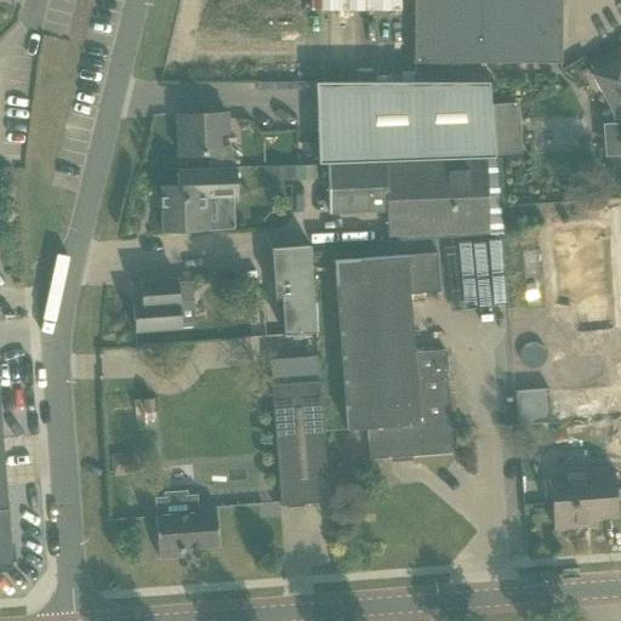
[(306,0),(306,10),(399,11),(399,0),(306,0)]
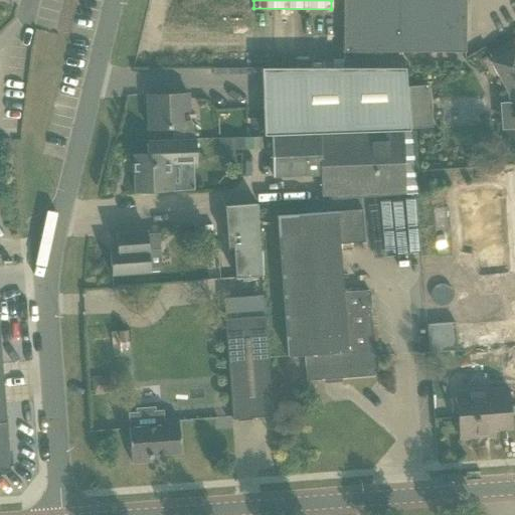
[(345,0),(345,52),(466,53),(466,52),(465,52),(465,0),(345,0)]
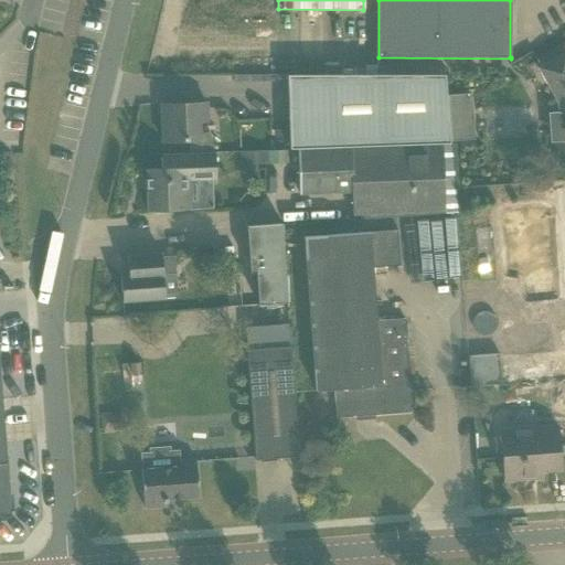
[(564,103),(564,55),(540,68),(560,104),(564,103)]
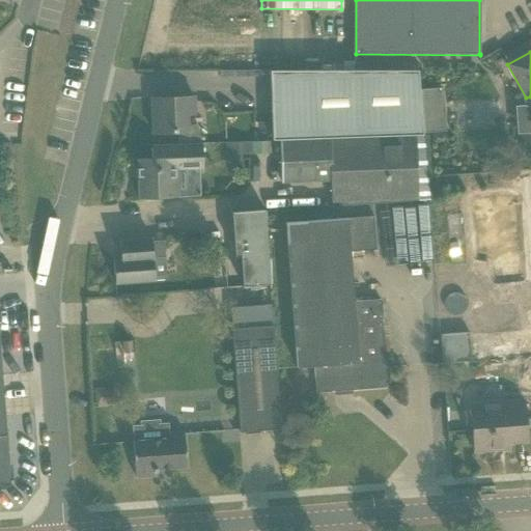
[(418,71),(270,72),(271,140),(422,136),(418,71)]
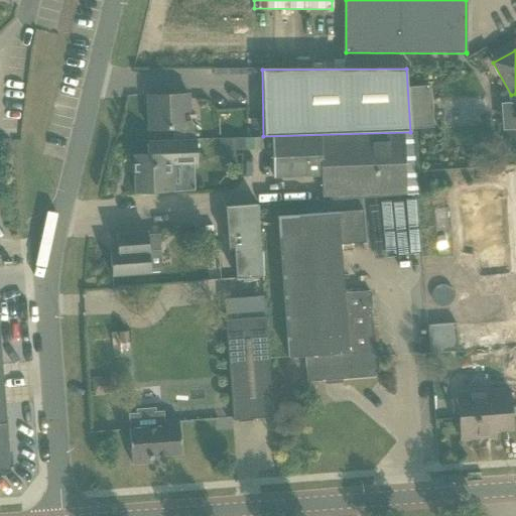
[(147,96),(148,130),(182,128),(181,111),(188,111),(187,95),(147,96)]
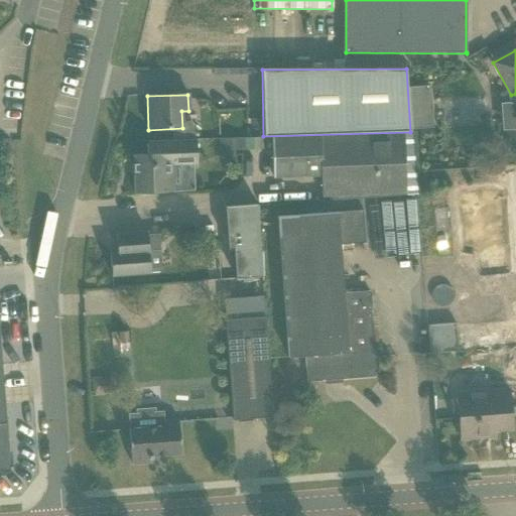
[(404,132),(272,137),(273,177),(320,176),(321,201),(406,195),(404,132)]
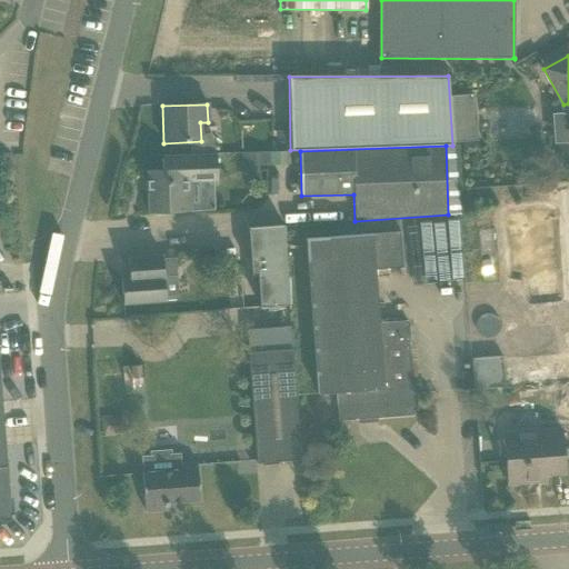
[(247,153),(240,153),(240,166),(269,166),(269,153),(259,153),(247,153)]
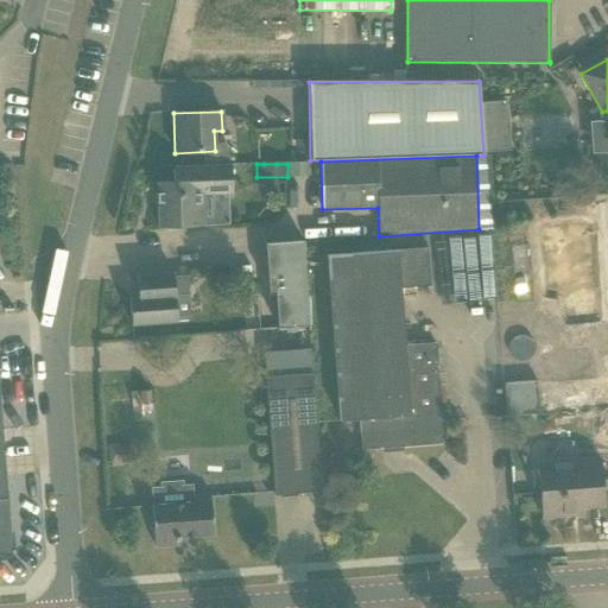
[(158,204),(159,228),(204,227),(203,208),(203,195),(232,194),(230,165),(173,168),(173,183),(157,183),(157,194),(154,194),(156,204),(158,204)]
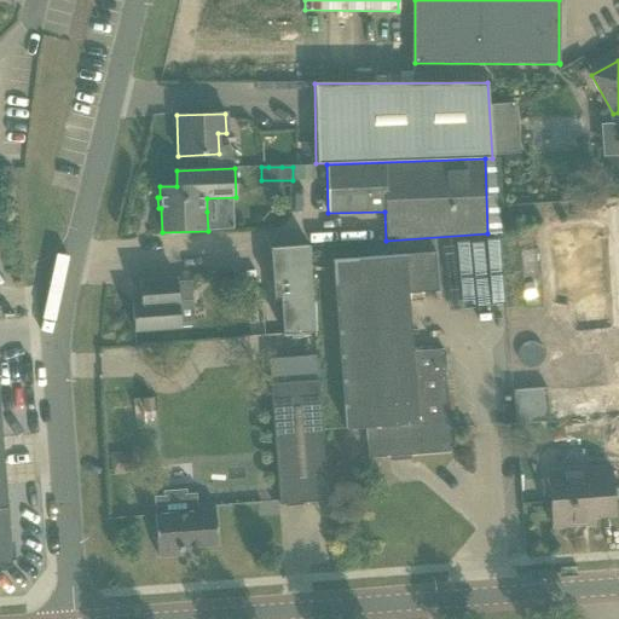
[(618,203),(607,204),(609,227),(618,226),(618,203)]
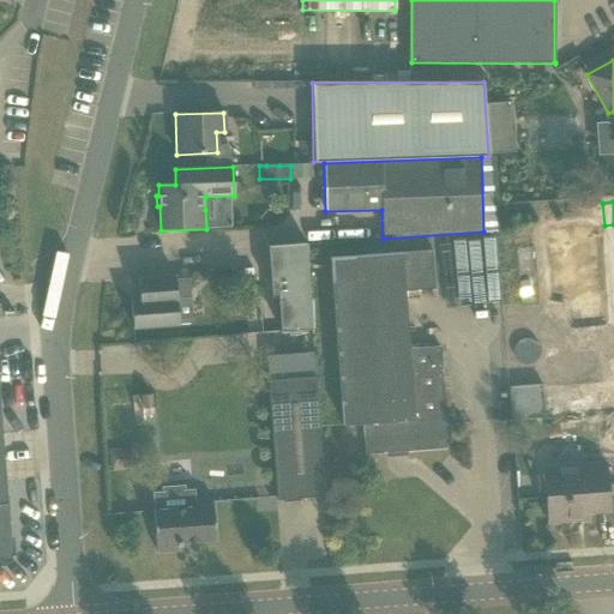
[(277,289),(282,332),(312,330),(305,244),(268,246),(271,289),(277,289)]
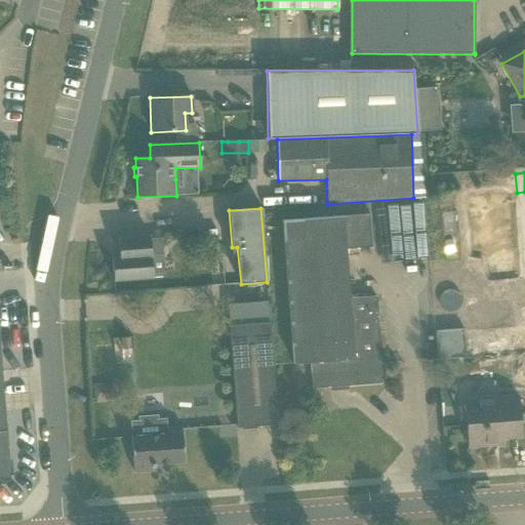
[(311,363),(312,389),(382,384),(380,363),(375,296),(350,298),(346,249),(372,247),(369,215),(344,216),(282,221),(293,364),(311,363)]
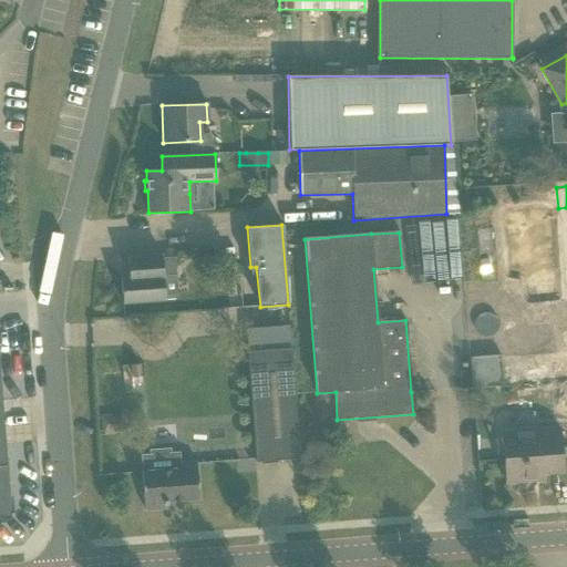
[(129,278),(121,279),(123,303),(178,299),(175,257),(162,258),(162,256),(127,258),(129,278)]
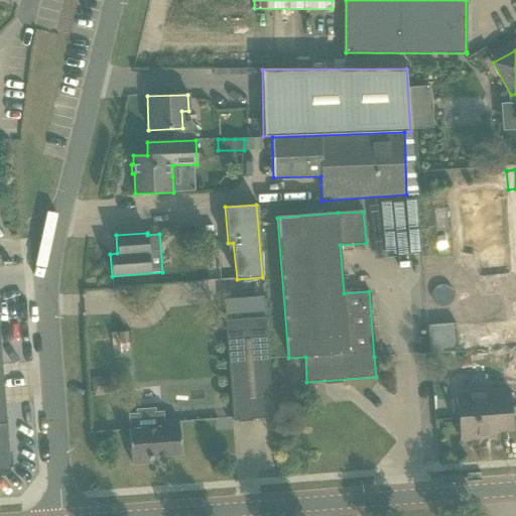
[(265,317),(225,319),(232,420),(272,417),(265,317)]
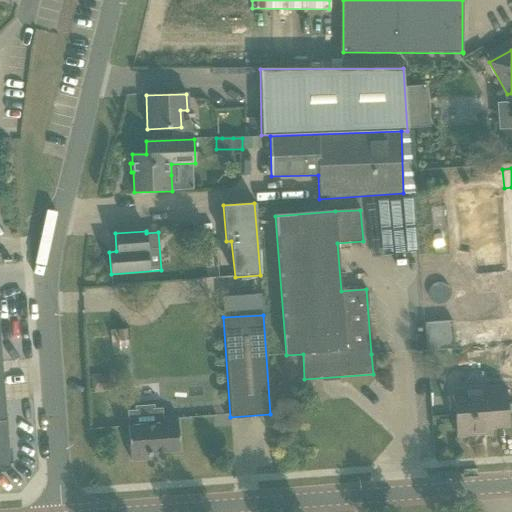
[(424,323),(426,351),(454,349),(452,321),(424,323)]
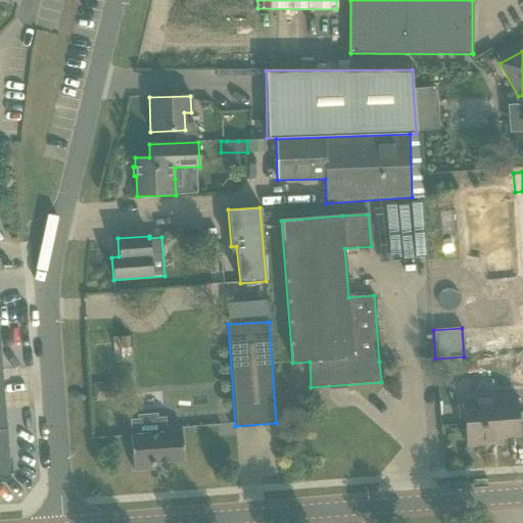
[(0,346),(0,479),(10,479),(0,346)]
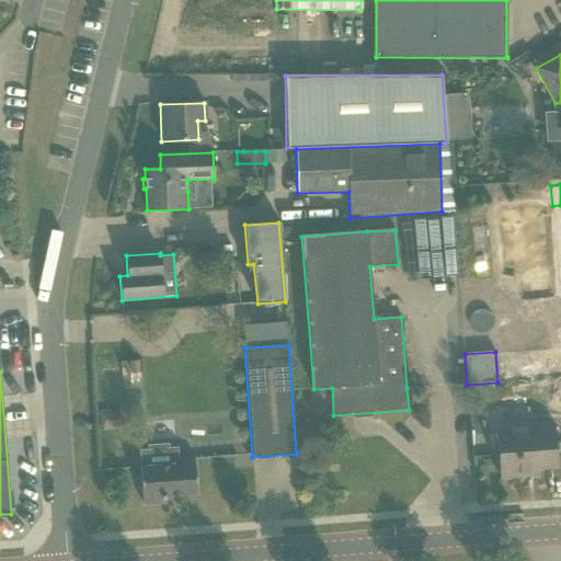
[(499,456),(501,478),(526,476),(525,469),(557,467),(553,424),(496,428),(499,456)]
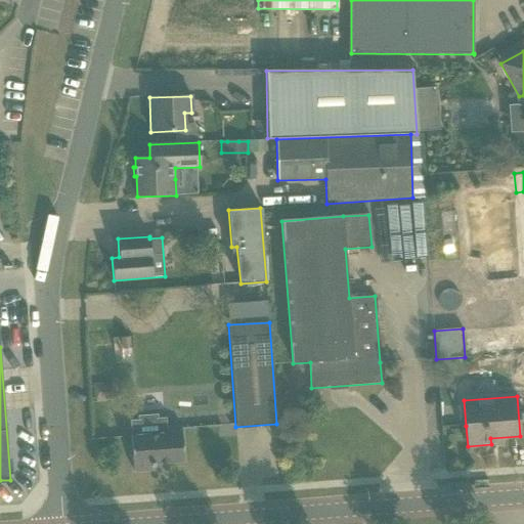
[(165,428),(164,418),(130,421),(133,472),(153,470),(153,467),(155,467),(155,464),(184,462),(182,441),(181,427),(165,428)]
